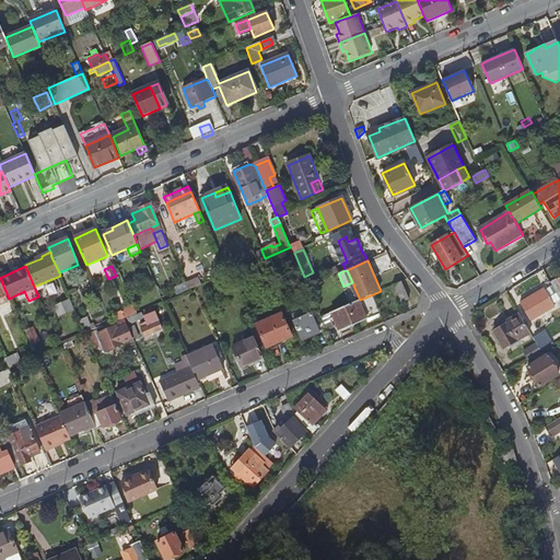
[(185,284),(187,290),(200,284),(198,278),(185,284)]
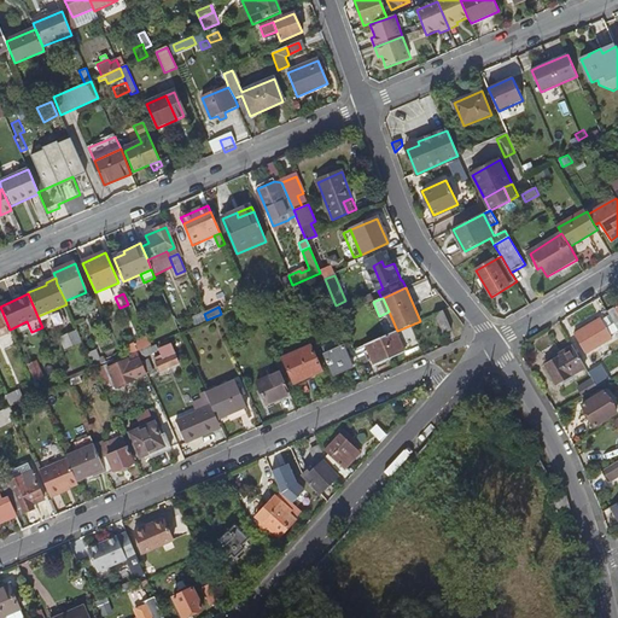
[(450,331),(444,310),(435,315),(442,334),(450,331)]
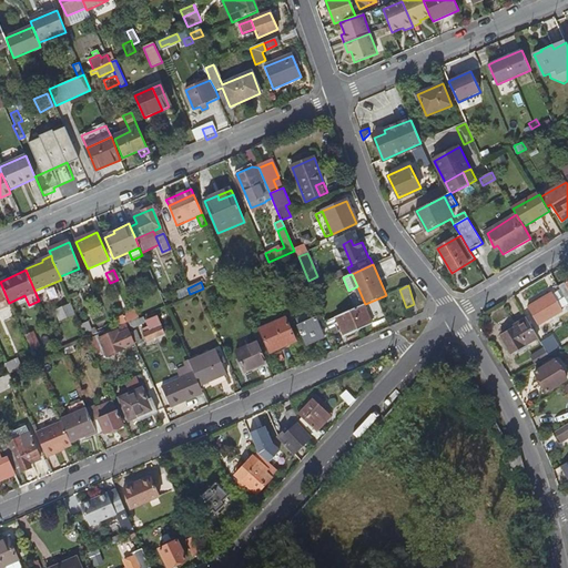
[(53,286),(43,290),(47,297),(57,294),(53,286)]
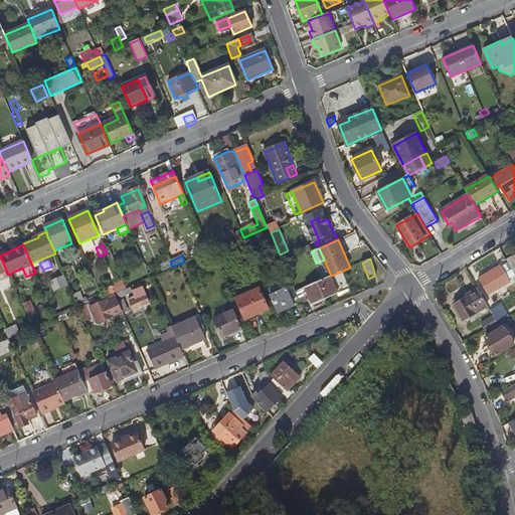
[(511,281),(501,266),(479,279),(488,295),(511,281)]
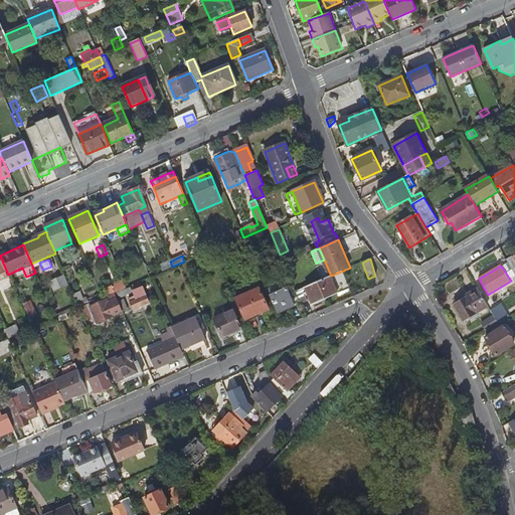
[(0,281),(8,278),(5,272),(0,274),(0,281)]
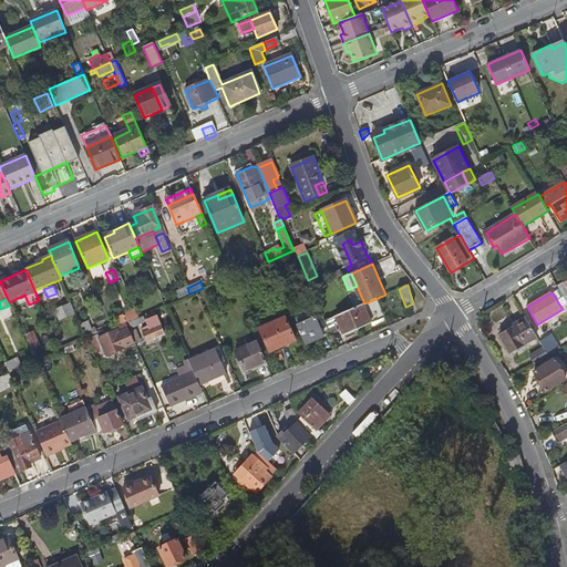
[(375,301),(368,303),(373,318),(381,316),(375,301)]
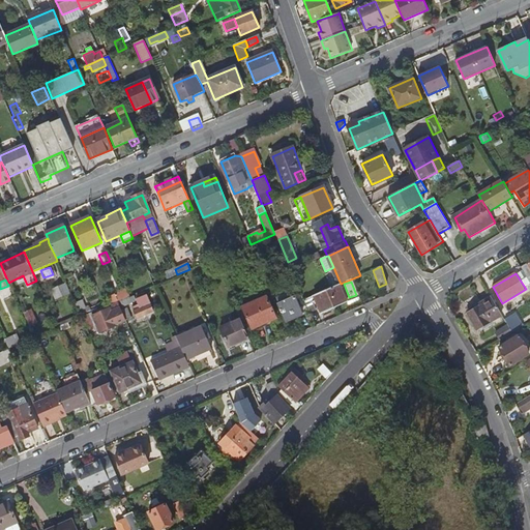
[(65,283),(52,288),(57,299),(69,294),(65,283)]
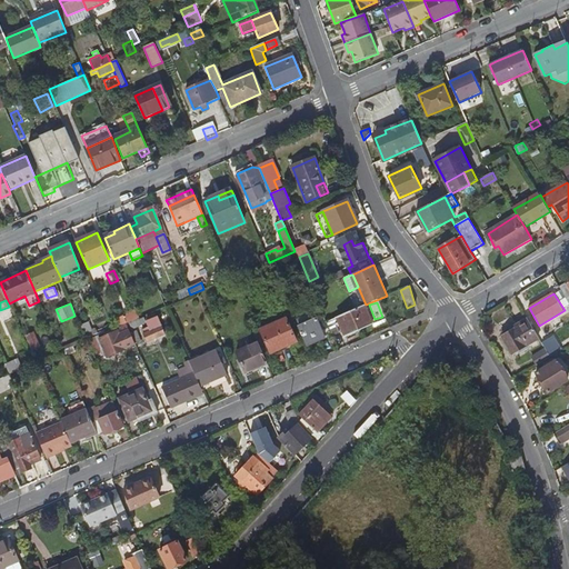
[(336,318),(340,327),(345,337),(371,326),(362,306),(336,318)]
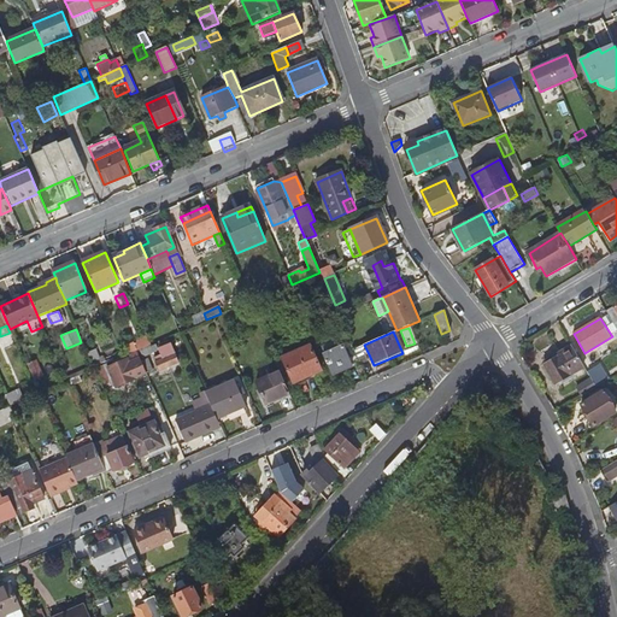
[(151,345),(147,338),(134,344),(137,351),(140,351),(151,345)]
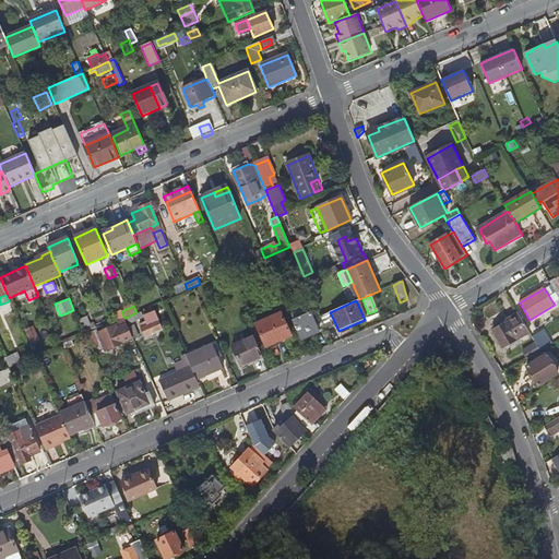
[(290,313),(294,320),(307,314),(304,308),(290,313)]
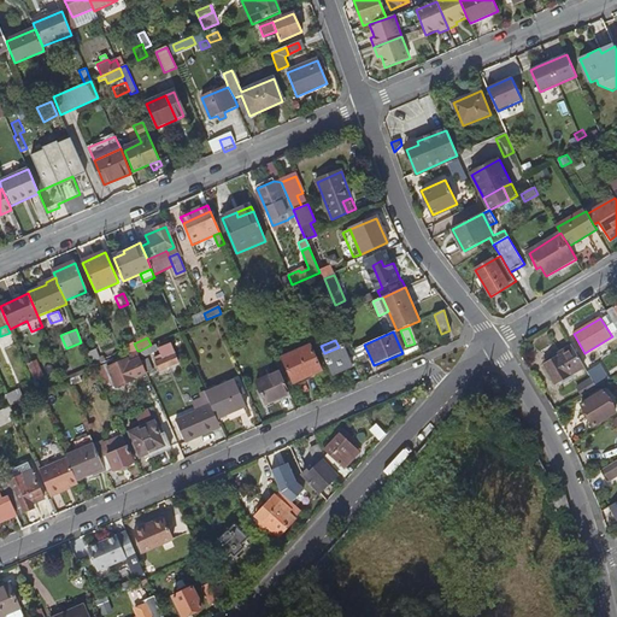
[(125,346),(129,354),(136,352),(137,351),(134,344),(134,342),(125,346)]
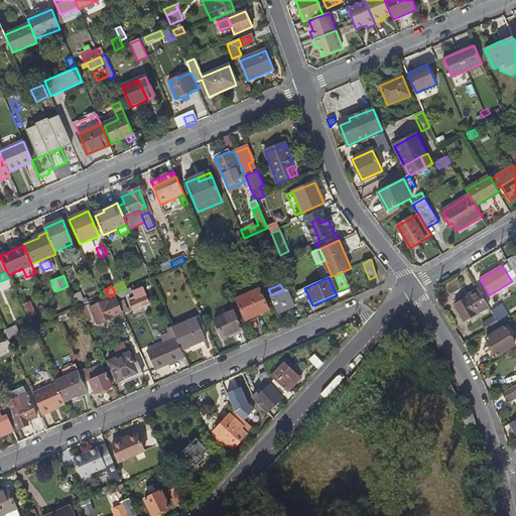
[(126,288),(117,293),(120,299),(131,293),(129,287),(126,288)]
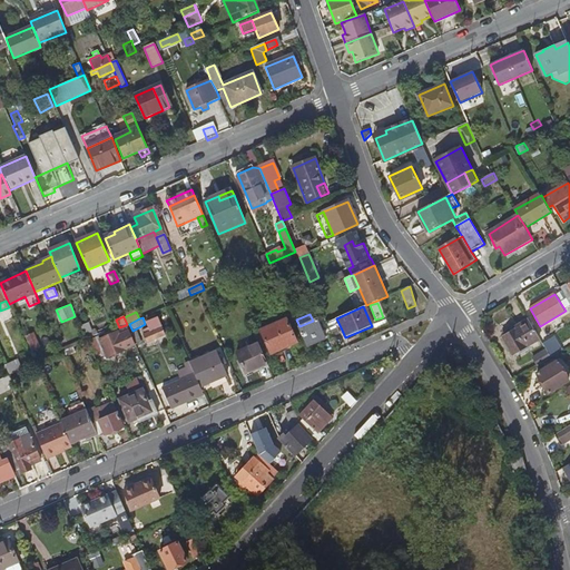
[(315,320),(321,335),(330,332),(326,323),(323,317),(315,320)]
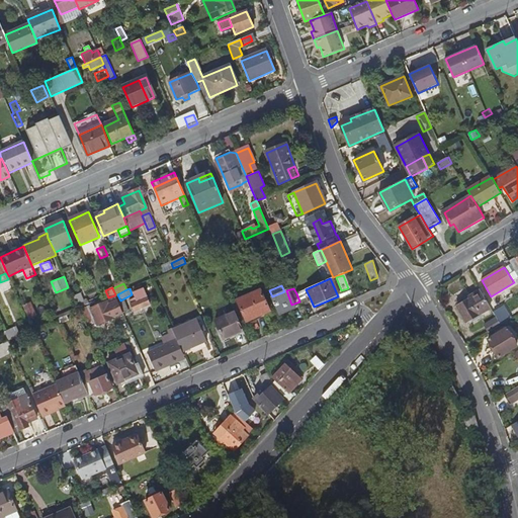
[(143,289),(134,293),(136,297),(128,300),(134,313),(150,306),(143,289)]
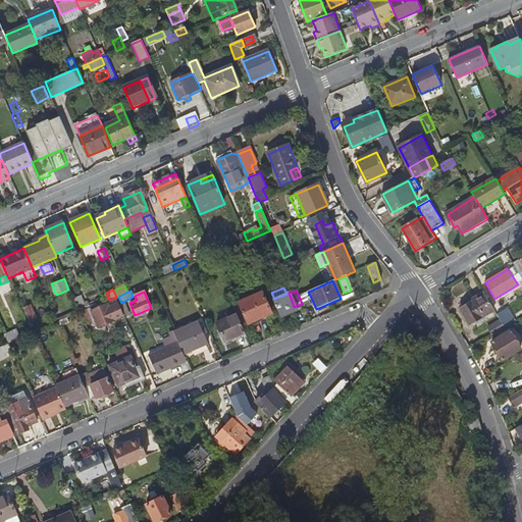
[(302,304),(304,309),(311,306),(309,302),(312,300),(308,292),(299,296),(302,304)]
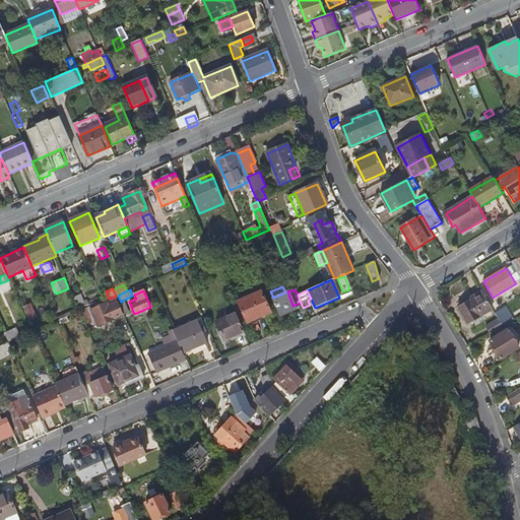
[(273,298),(271,299),(278,316),(295,310),(293,306),(287,291),(285,293),(273,298)]
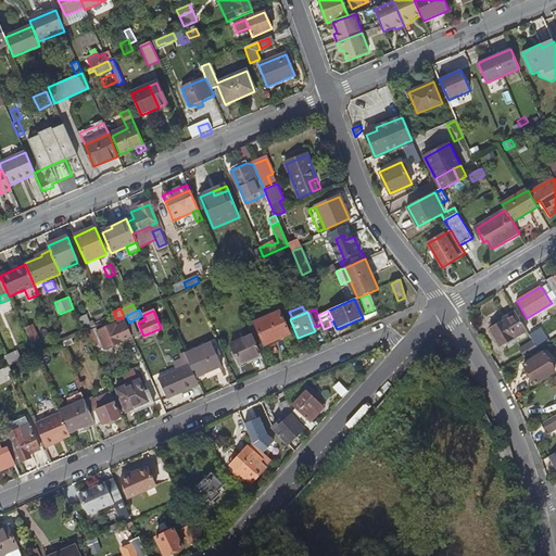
[(527,330),(516,312),(491,327),(503,345),(527,330)]
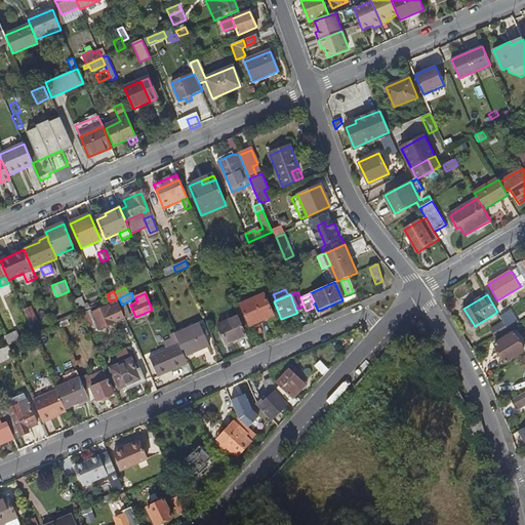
[(263,295),(239,306),(248,327),(272,317),(263,295)]
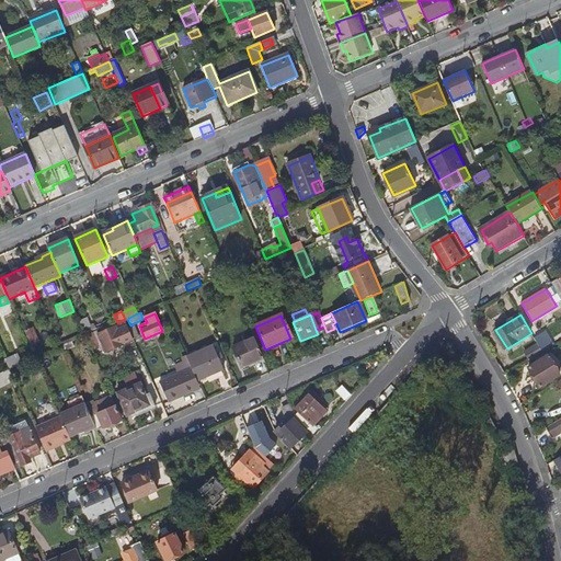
[(84,332),(87,336),(92,333),(96,331),(94,325),(92,328),(87,318),(80,321),(84,332)]
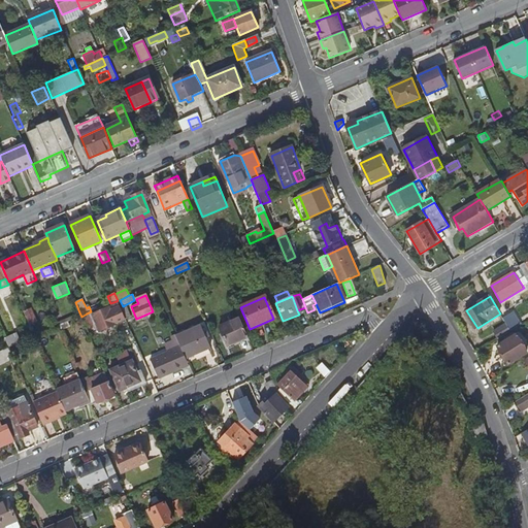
[(117,324),(126,321),(120,306),(110,310),(117,324)]
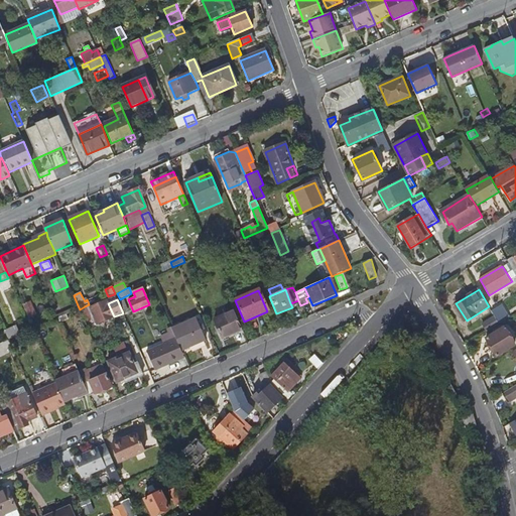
[(23,303),(30,318),(37,315),(31,300),(23,303)]
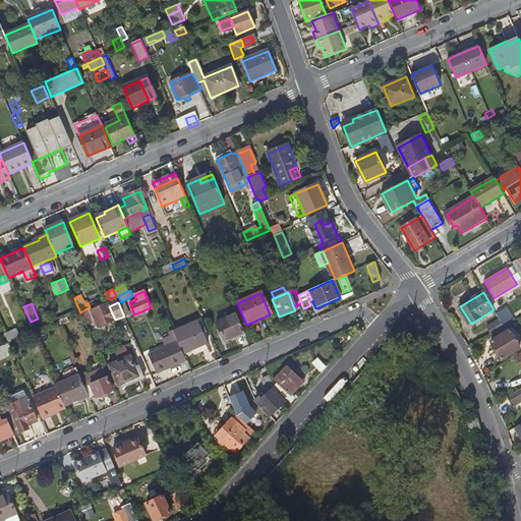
[(98,327),(115,320),(109,306),(108,304),(103,306),(101,303),(95,305),(97,309),(92,311),(95,320),(98,327)]
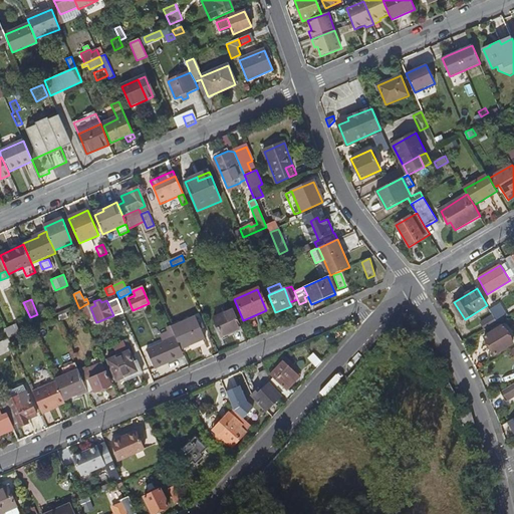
[(122,299),(118,301),(122,311),(127,308),(122,299)]
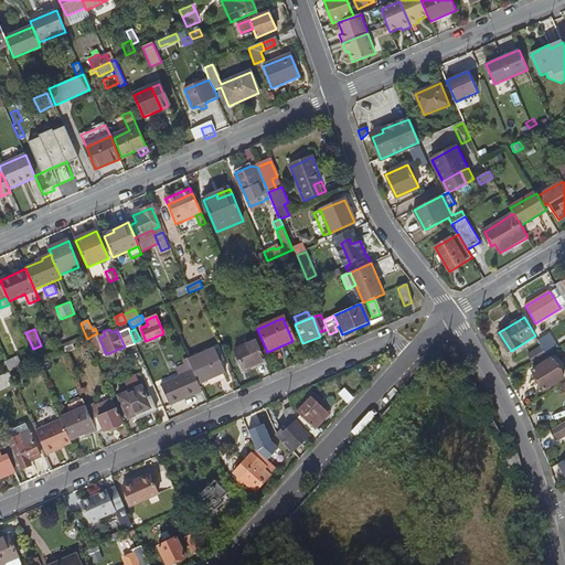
[(97,333),(93,336),(98,349),(103,347),(99,338),(97,333)]
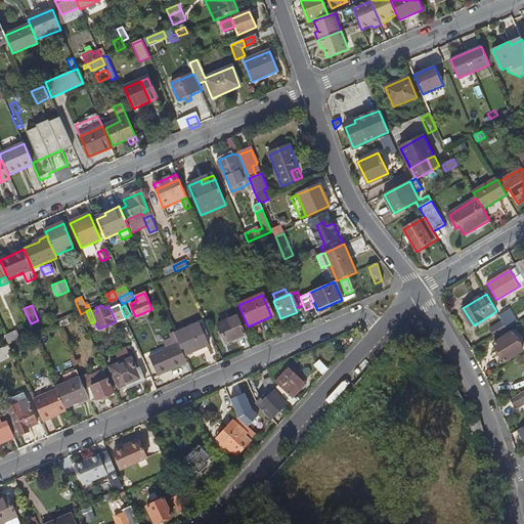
[(68,319),(81,314),(79,310),(55,321),(56,324),(68,319)]
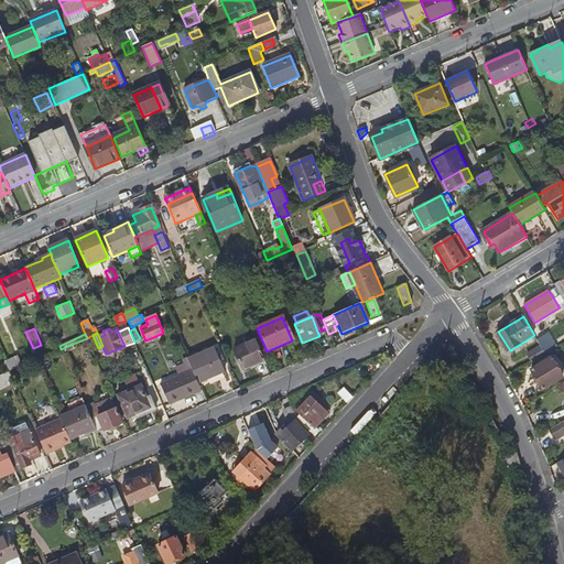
[(87,338),(91,350),(98,348),(93,335),(87,338)]
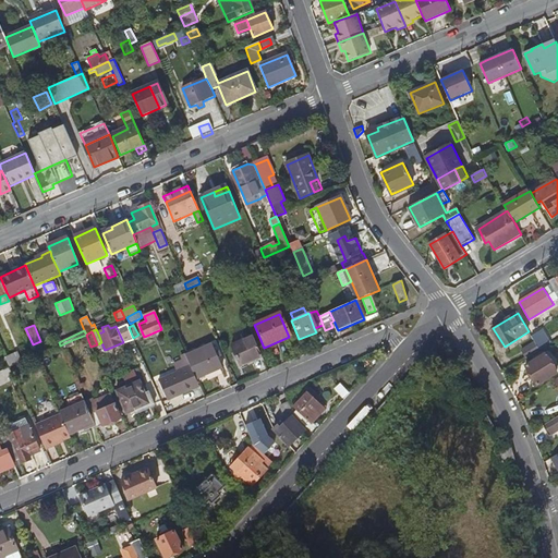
[(535,342),(541,350),(548,346),(542,335),(534,339),(535,342)]
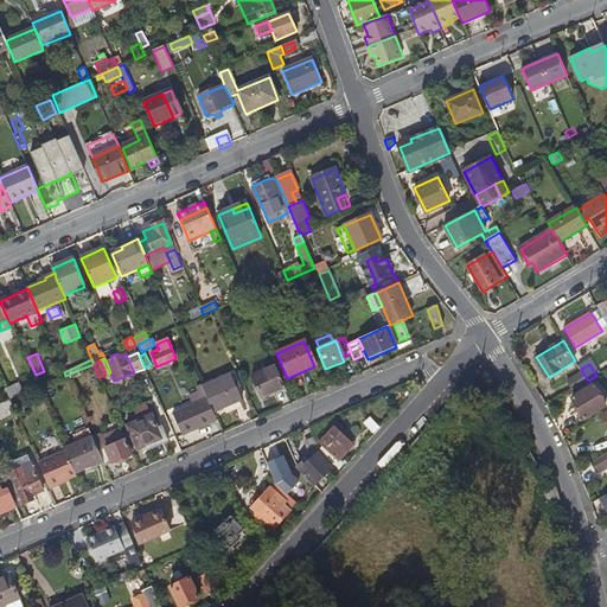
[(261,398),(285,388),(275,368),(253,377),(261,398)]
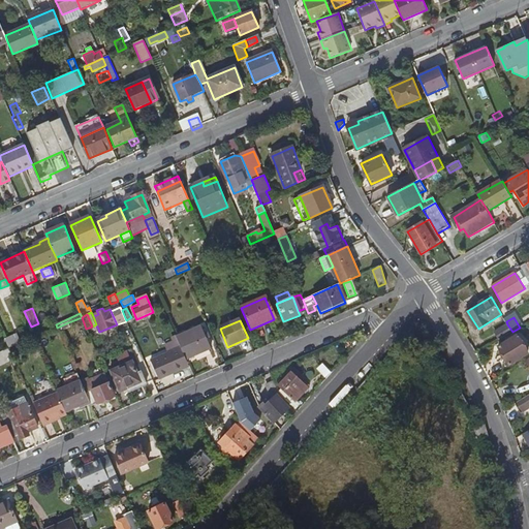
[(68,322),(57,328),(59,333),(71,328),(68,322)]
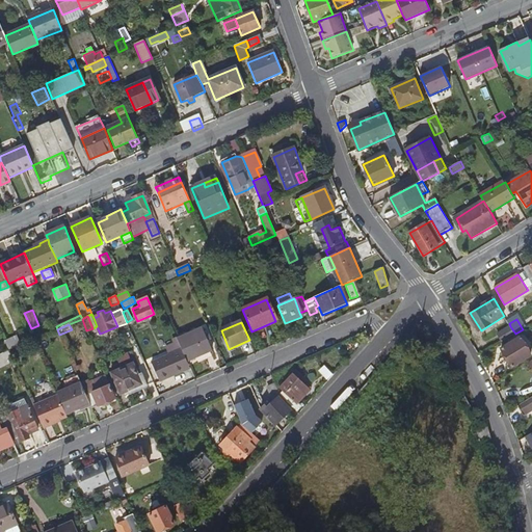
[(498,334),(502,342),(515,334),(510,326),(498,334)]
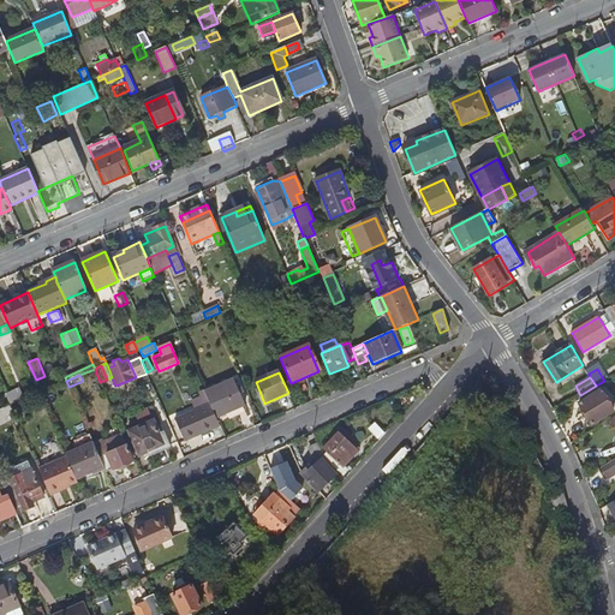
[(204,393),(209,404),(215,417),(243,405),(236,387),(233,380),(204,393)]
